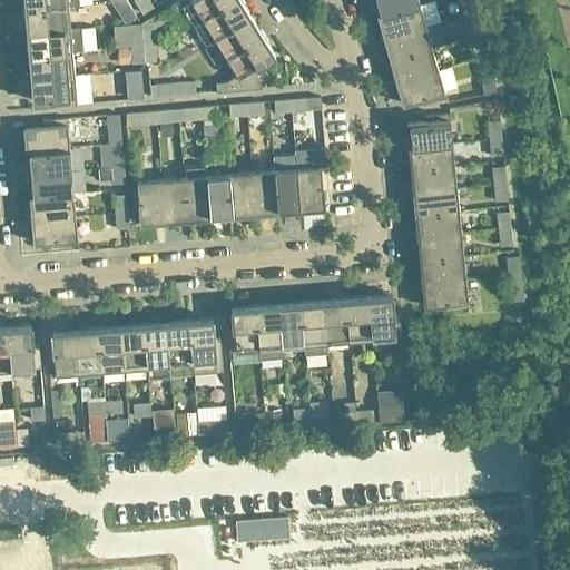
[(79,5),(78,0),(23,0),(26,9),(68,6),(79,5)]
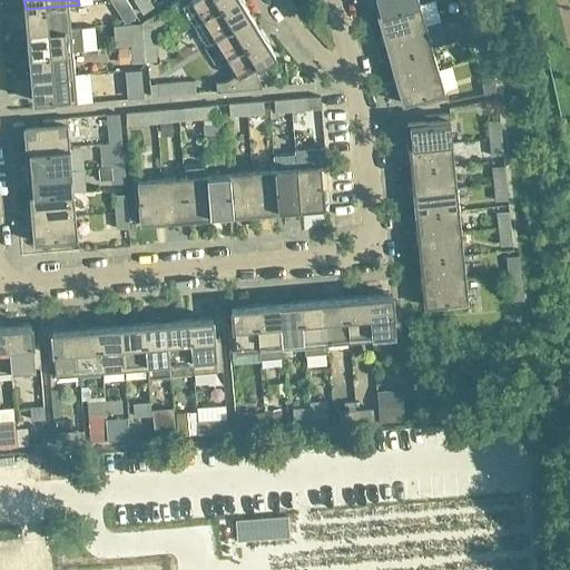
[(133,10),(126,0),(116,0),(112,2),(123,17),(133,10)]
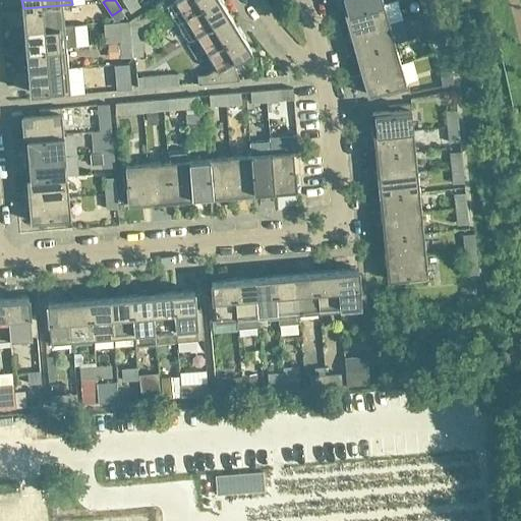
[(139,6),(135,0),(122,0),(131,12),(139,6)]
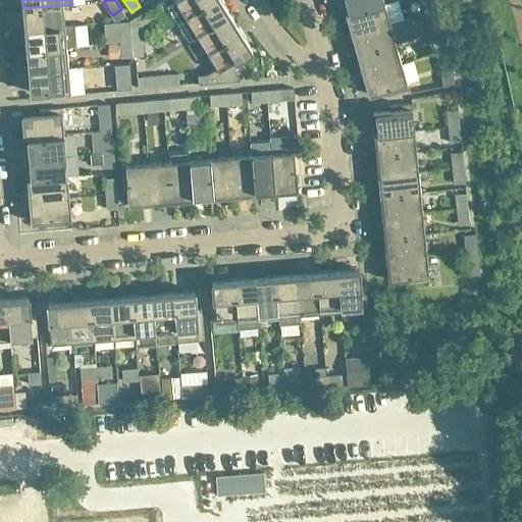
[(176,22),(212,0),(162,0),(158,3),(161,8),(166,5),(176,22)]
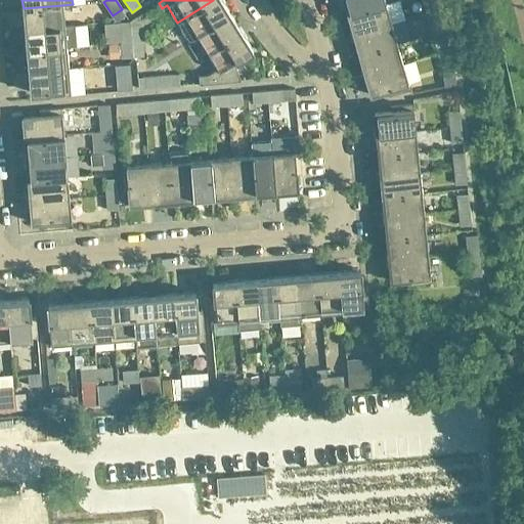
[(230,14),(220,0),(213,0),(177,23),(188,41),(197,36),(230,14)]
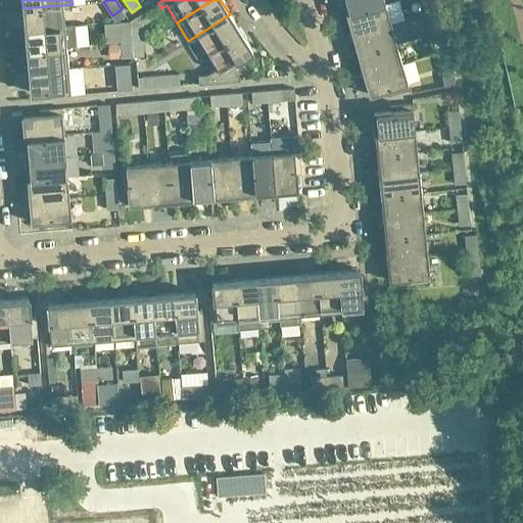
[(384,3),(383,0),(342,0),(346,14),(384,3)]
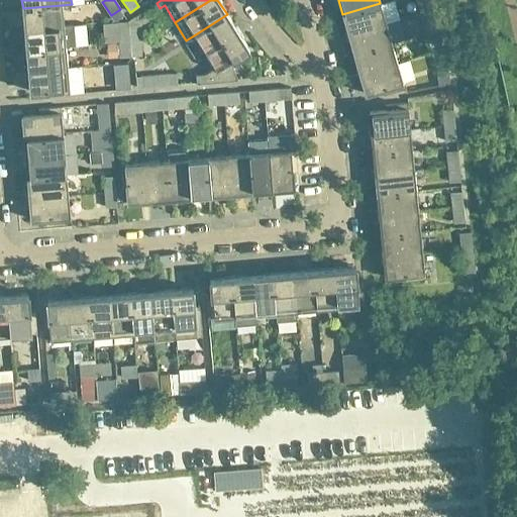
[(431,11),(428,0),(423,0),(417,2),(420,13),(431,11)]
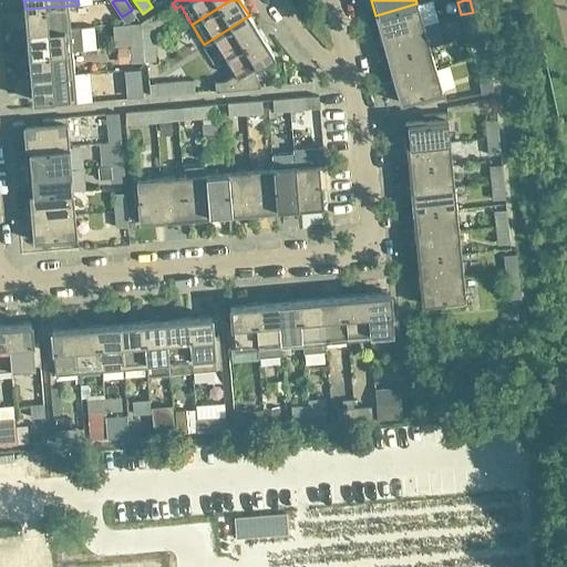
[(423,26),(416,3),(375,16),(382,37),(423,26)]
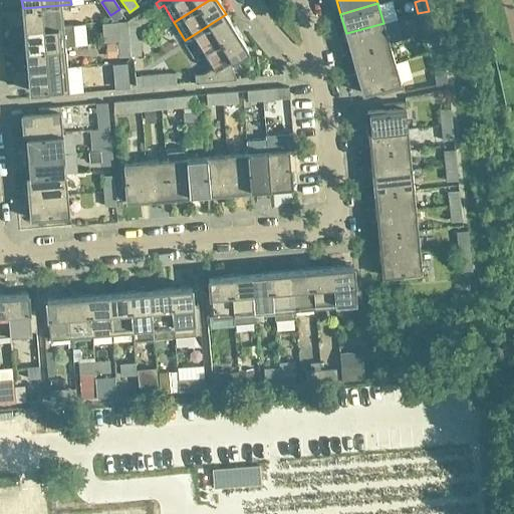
[(63,26),(61,5),(23,8),(24,29),(63,26)]
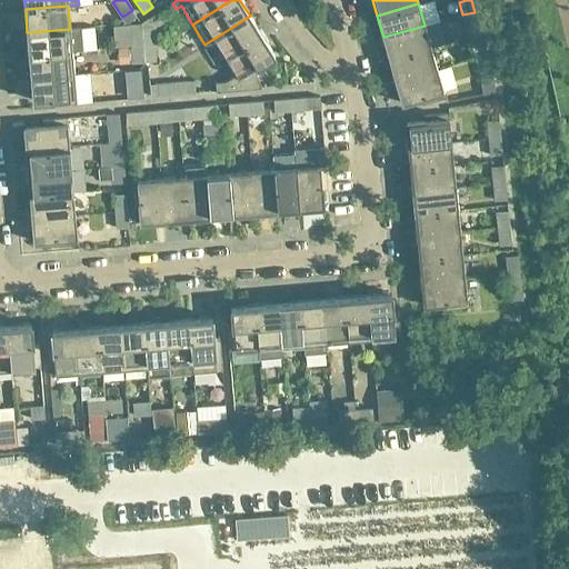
[(478,25),(475,12),(462,15),(467,28),(478,25)]
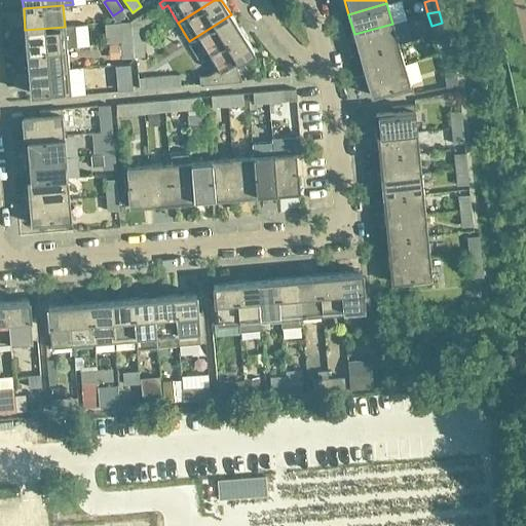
[(209,53),(241,33),(231,14),(197,36),(209,53)]
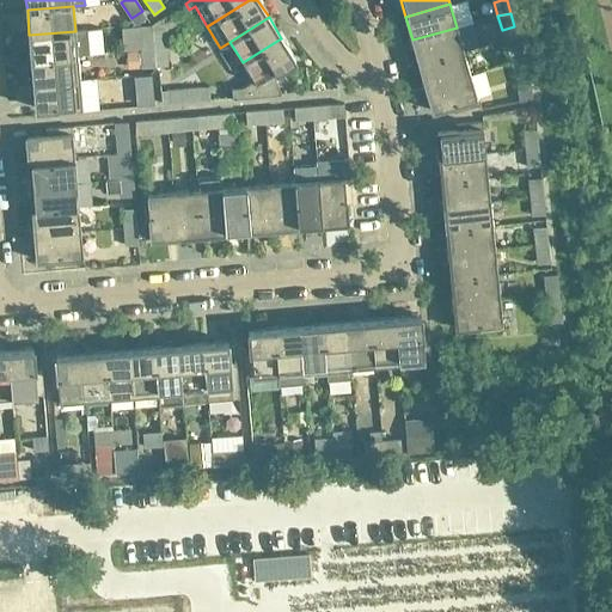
[(463,51),(457,28),(412,40),(420,63),(463,51)]
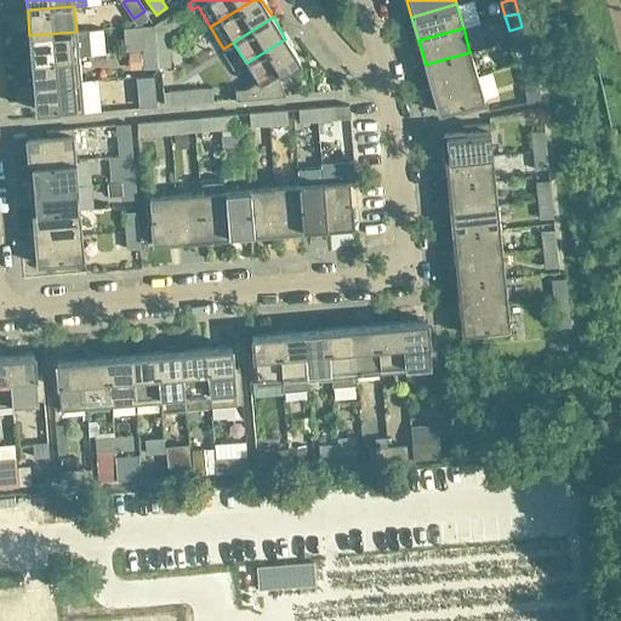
[(169,49),(166,29),(153,30),(155,50),(169,49)]
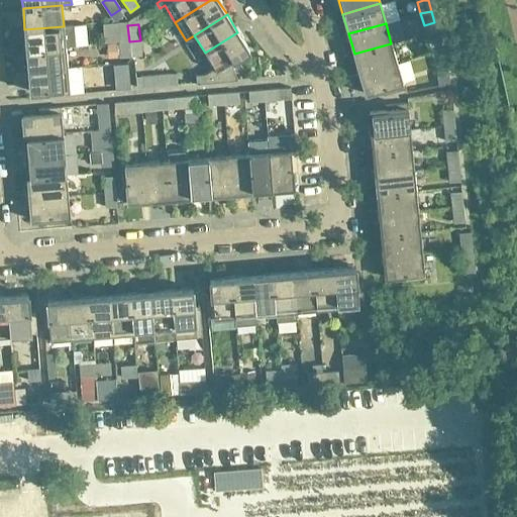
[(75,45),(74,25),(64,26),(24,29),(26,49),(65,46),(75,45)]
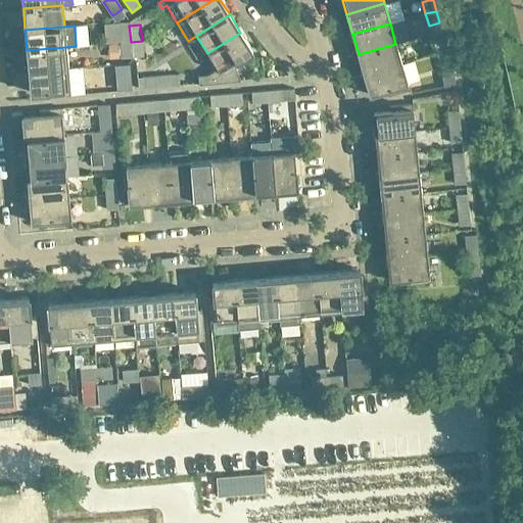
[(131,42),(129,26),(117,27),(120,43),(131,42)]
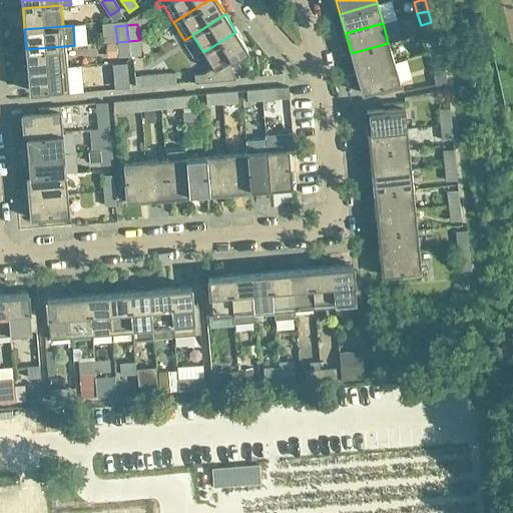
[(233,59),(247,50),(235,32),(203,52),(212,67),(203,73),(194,73),(195,82),(234,79),(234,75),(233,72),(232,70),(230,66),(236,63),(233,59)]
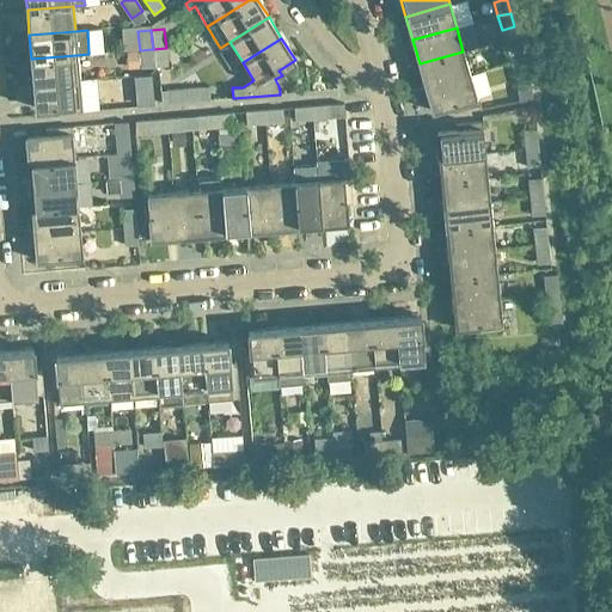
[(524,60),(520,46),(507,49),(510,63),(524,60)]
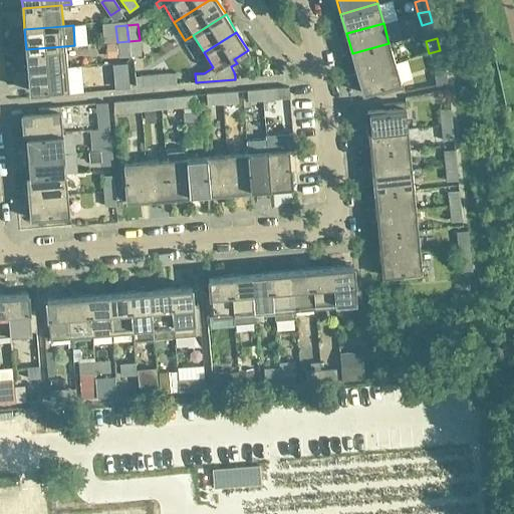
[(141,55),(140,40),(129,41),(130,56),(141,55)]
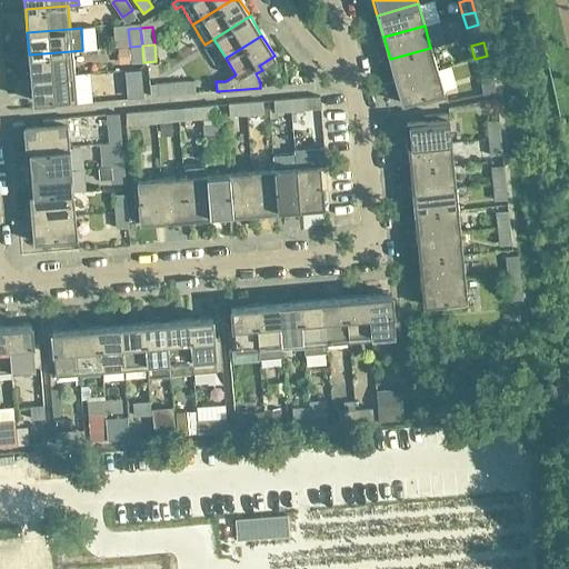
[(143,62),(142,46),(130,47),(131,63),(143,62)]
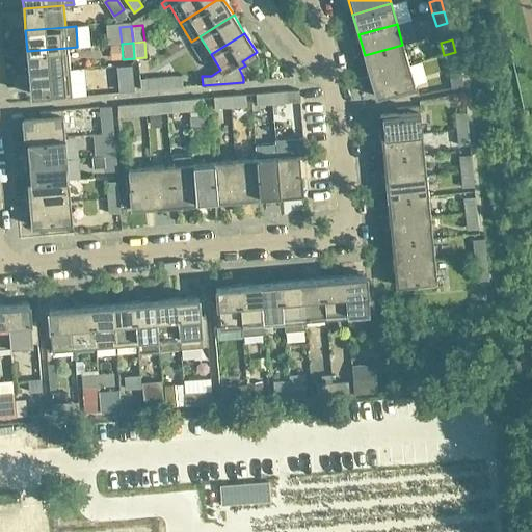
[(120,45),(110,45),(111,60),(121,60),(120,45)]
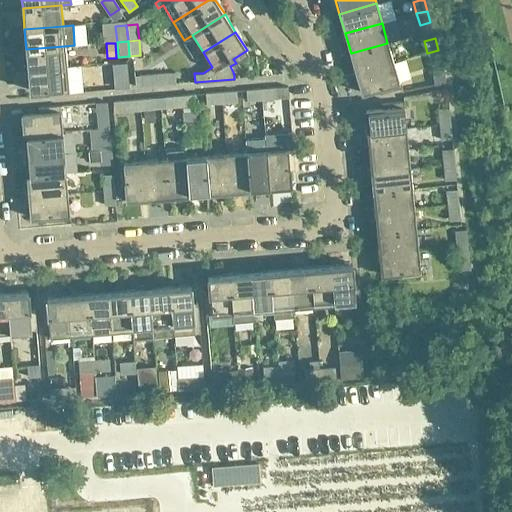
[(393,63),(387,43),(351,53),(356,73),(393,63)]
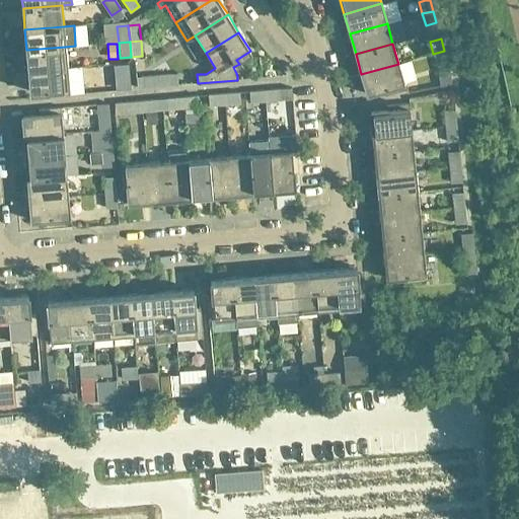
[(67,68),(65,47),(26,50),(28,71),(67,68)]
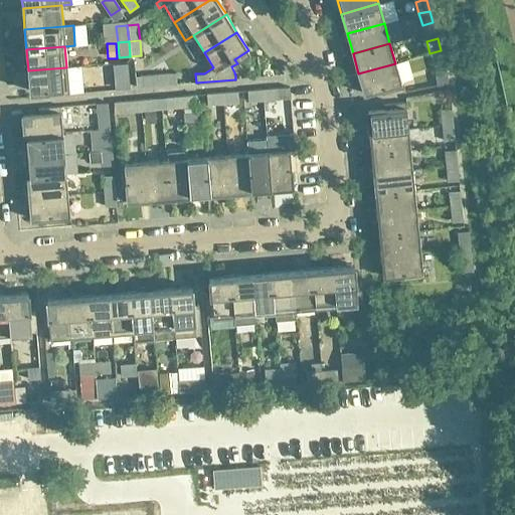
[(444,61),(441,50),(430,53),(434,64),(437,86),(449,83),(444,61)]
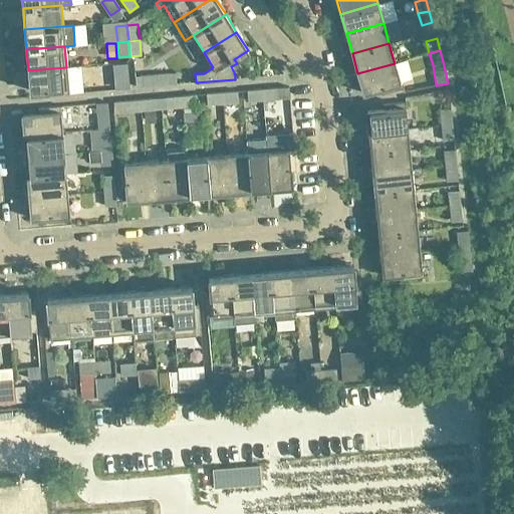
[(402,88),(395,63),(357,73),(363,93),(378,89),(380,94),(402,88)]
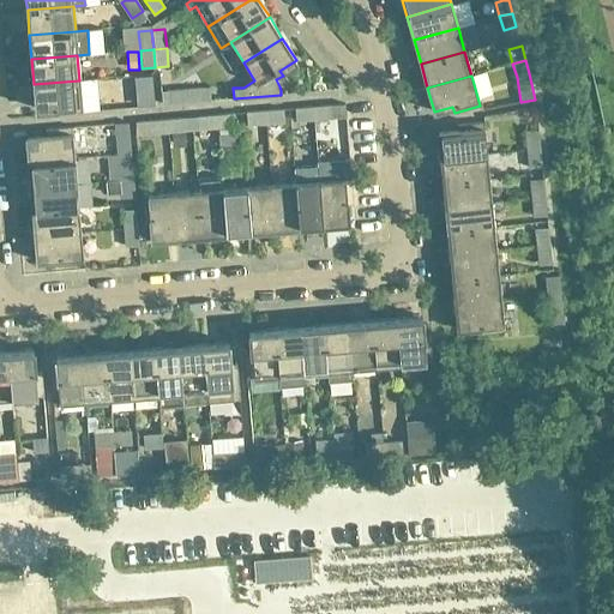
[(82,112),(79,80),(34,84),(36,109),(55,108),(55,114),(82,112)]
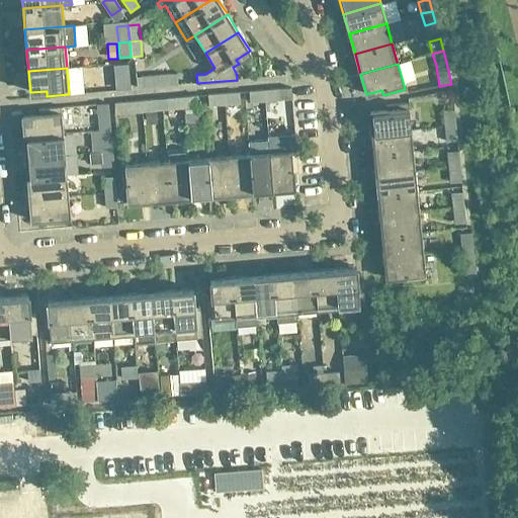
[(131,89),(128,73),(117,74),(119,90),(131,89)]
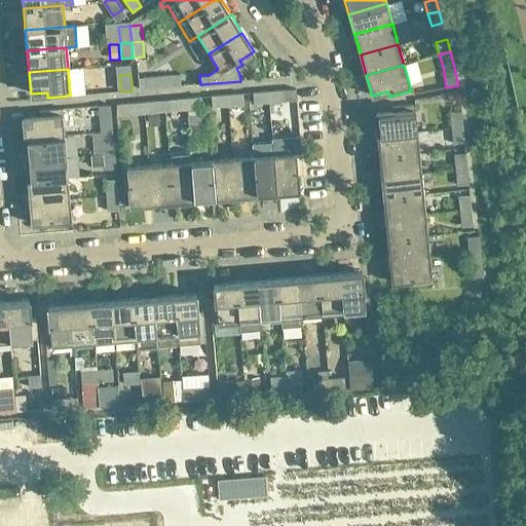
[(175,86),(174,75),(158,76),(159,87),(175,86)]
